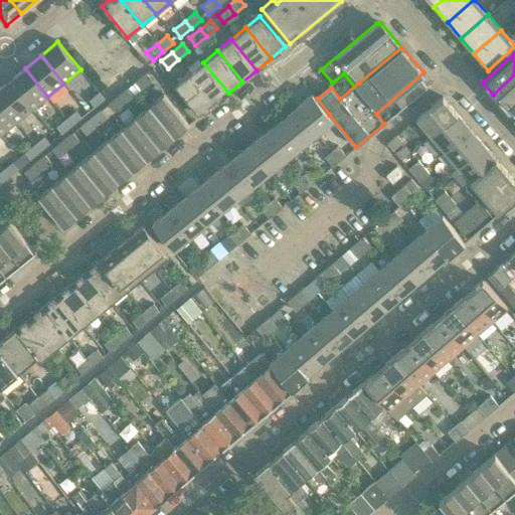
[(203,62),(189,73),(214,105),(228,93),(203,62)]
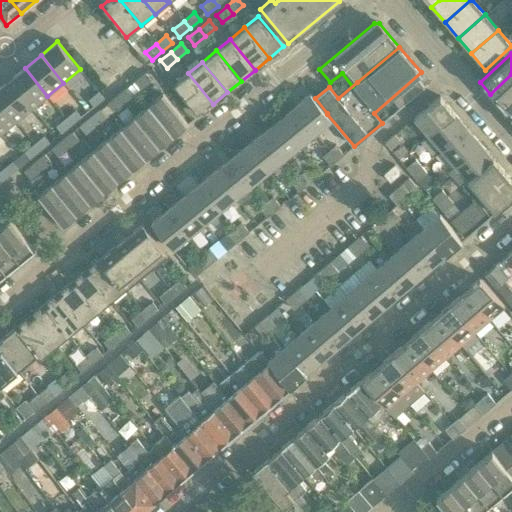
[(25,68),(9,81),(32,109),(47,96),(25,68)]
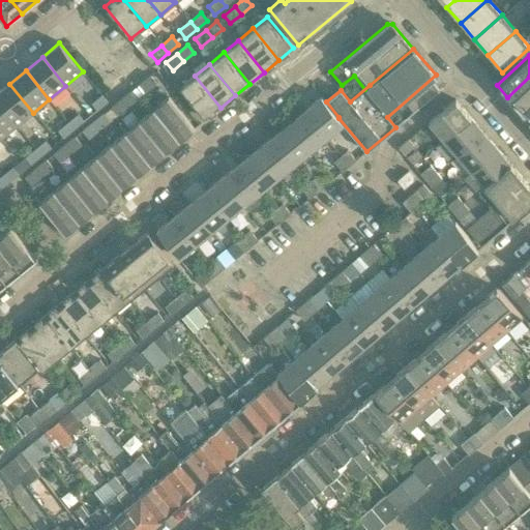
[(150,76),(139,84),(136,87),(142,95),(156,83),(150,76)]
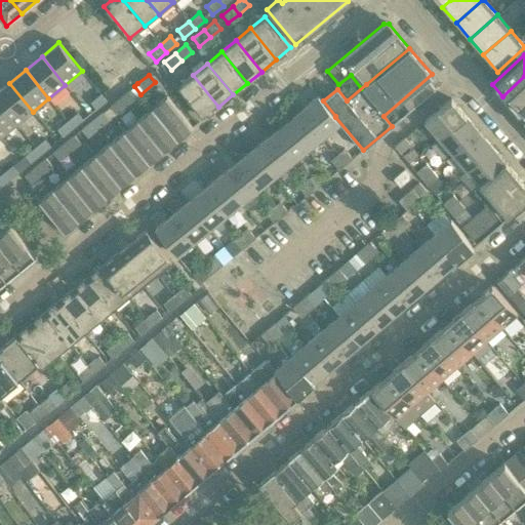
[(218,107),(193,75),(178,87),(204,119),(218,107)]
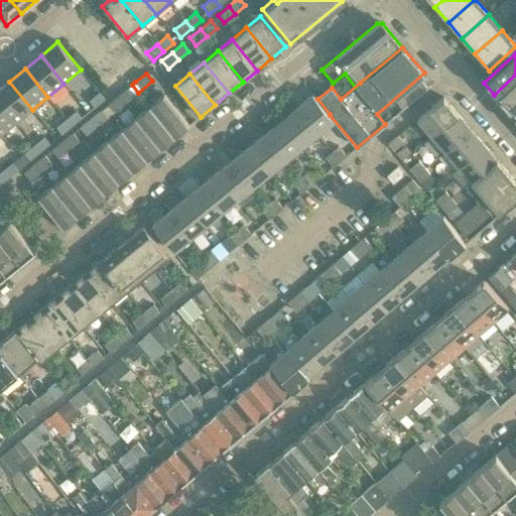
[(515,75),(494,95),(514,116),(515,114),(515,75)]
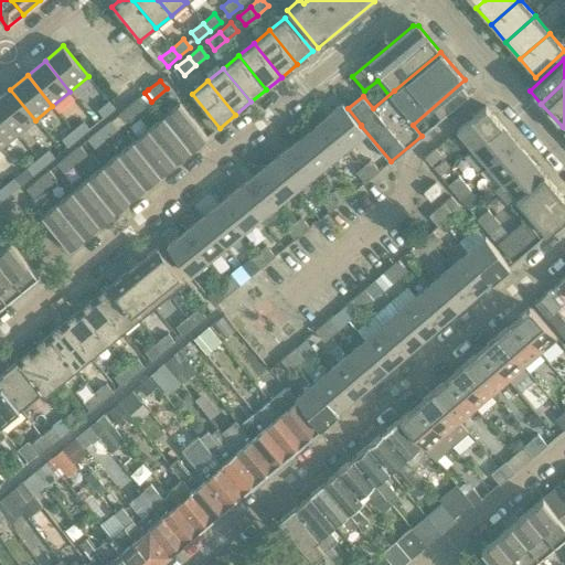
[(10,89),(0,97),(0,113),(18,135),(35,120),(10,89)]
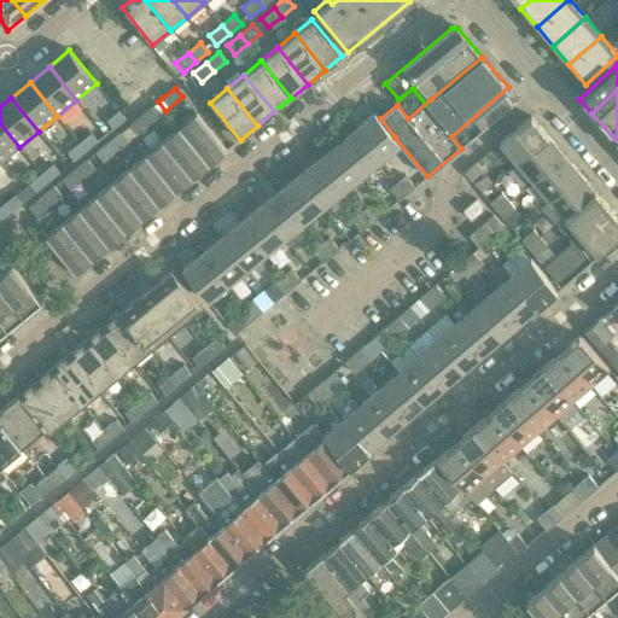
[(149,124),(162,115),(165,111),(158,101),(141,115),(149,124)]
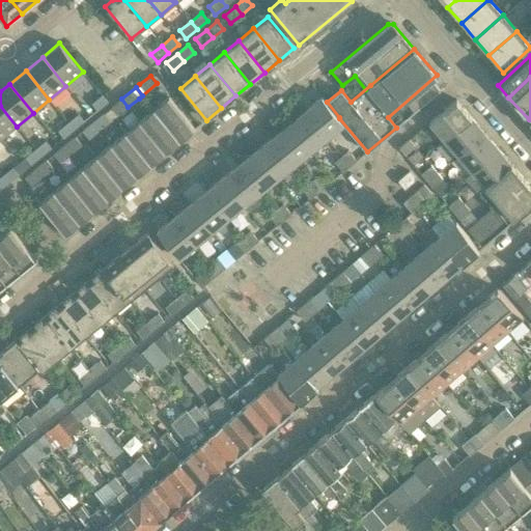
[(91,104),(98,111),(108,103),(102,95),(91,104)]
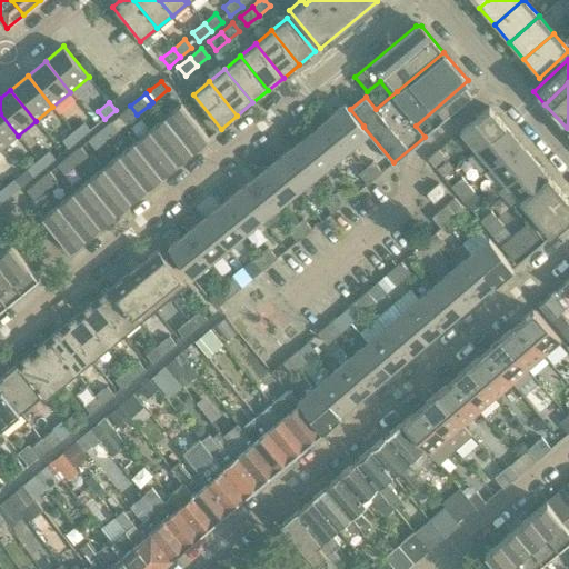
[(181,105),(165,118),(192,151),(209,139),(181,105)]
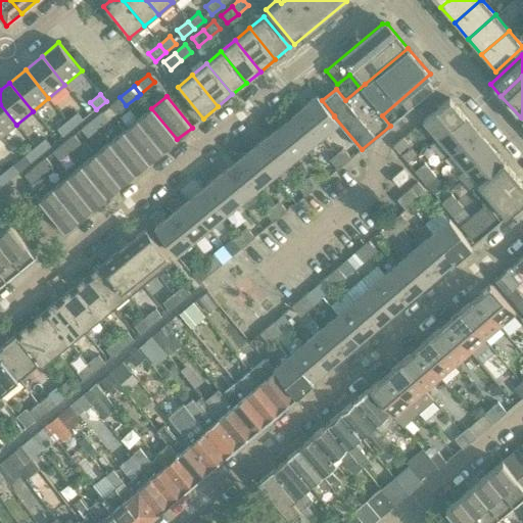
[(317,96),(300,109),(322,136),(338,123),(317,96)]
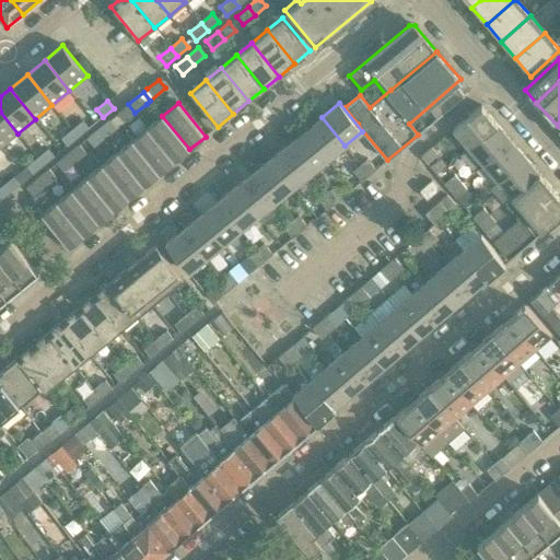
[(128,104),(117,114),(113,117),(119,125),(135,113),(128,104)]
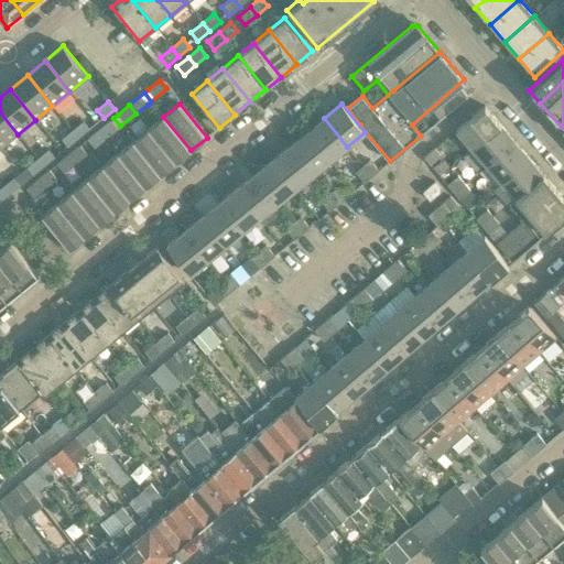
[(456,130),(472,148),(500,123),(485,106),(456,130)]
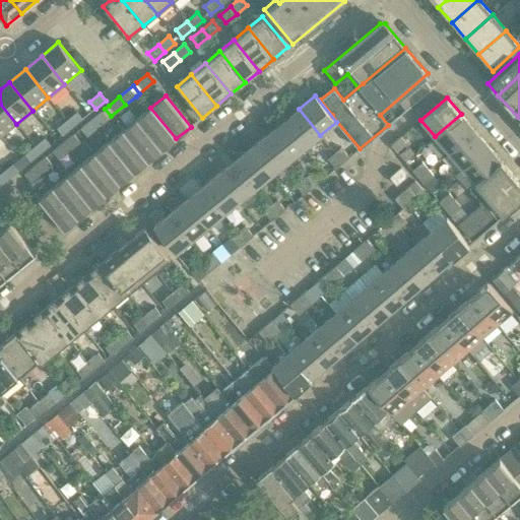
[(0,104),(0,136),(16,124),(0,104)]
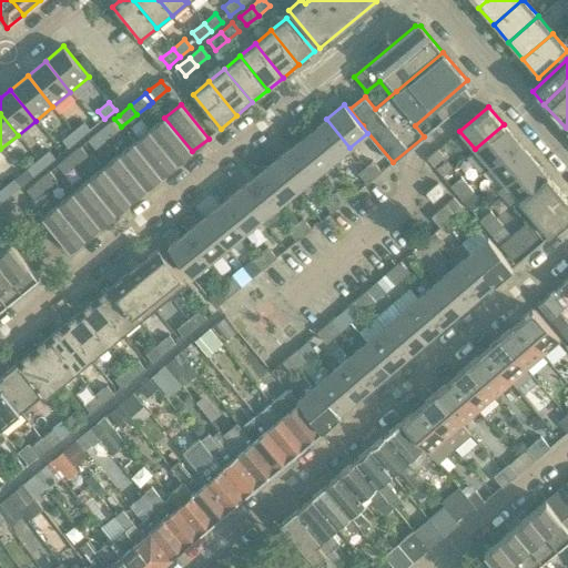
[(164,118),(149,130),(176,164),(192,151),(164,118)]
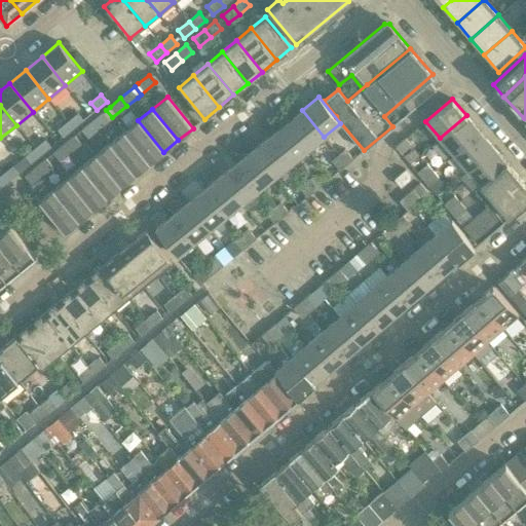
[(98,129),(109,120),(112,117),(106,110),(91,121),(98,129)]
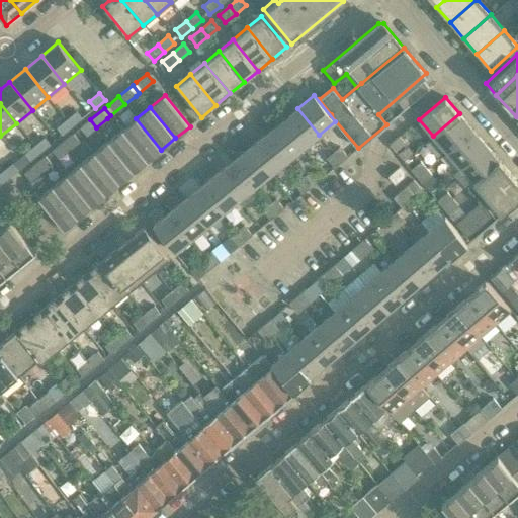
[(297,108),(281,121),(303,148),(319,135),(297,108)]
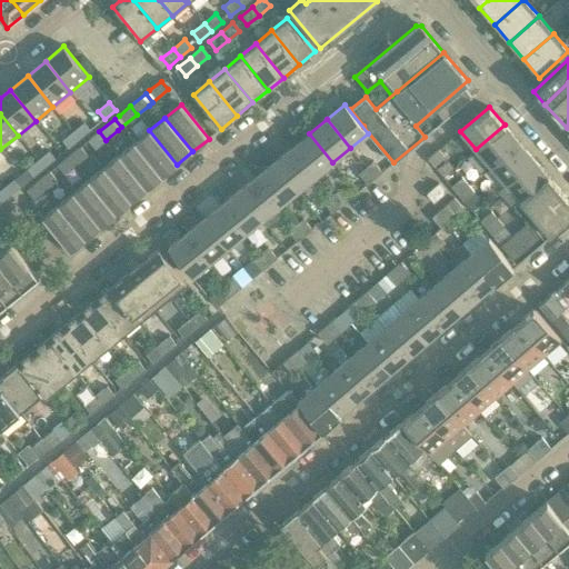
[(83,122),(73,131),(79,139),(90,130),(83,122)]
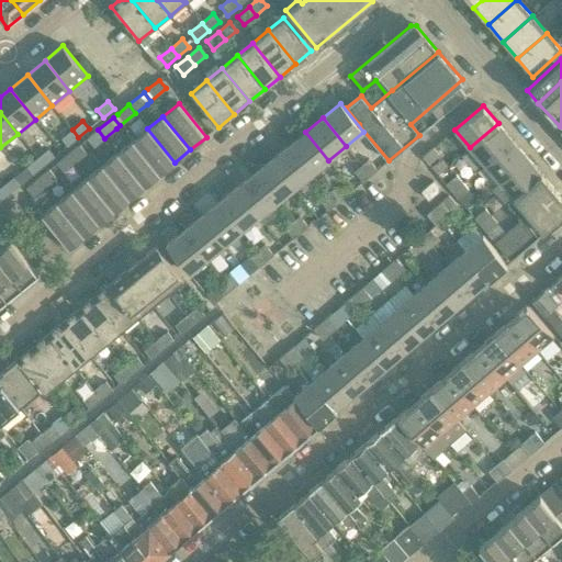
[(470,147),(484,165),(513,141),(498,123),(470,147)]
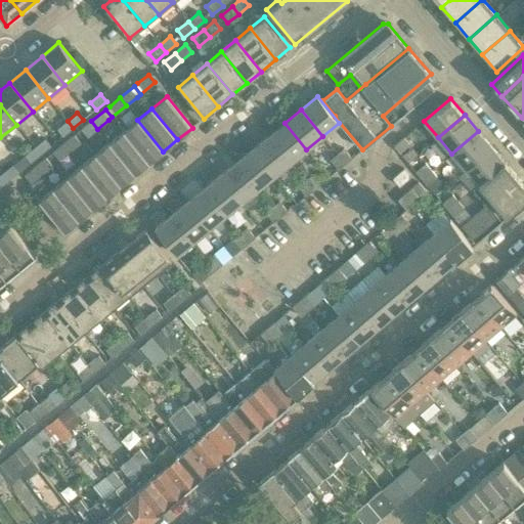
[(137,120),(124,131),(149,163),(163,151),(137,120)]
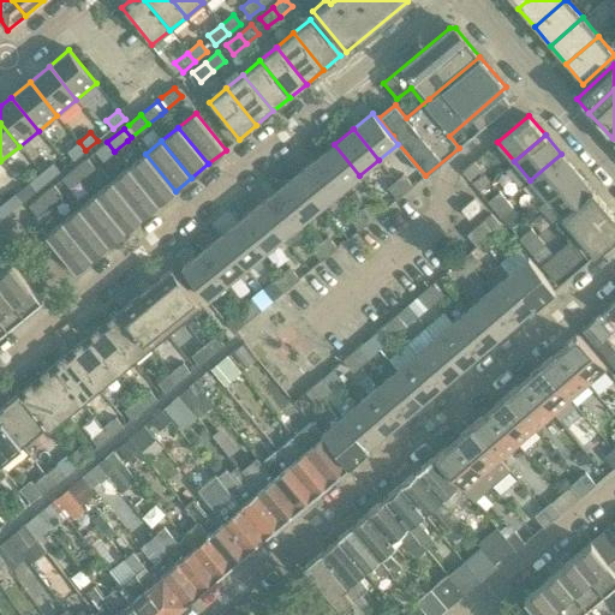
[(85,150),(79,142),(67,151),(73,160),(85,150)]
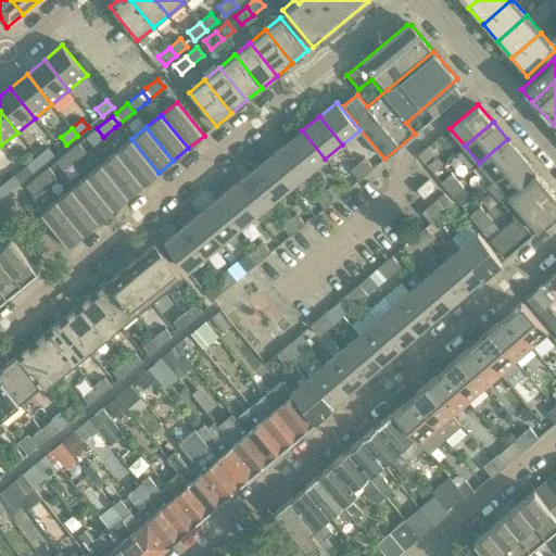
[(103,137),(97,128),(86,137),(92,146),(103,137)]
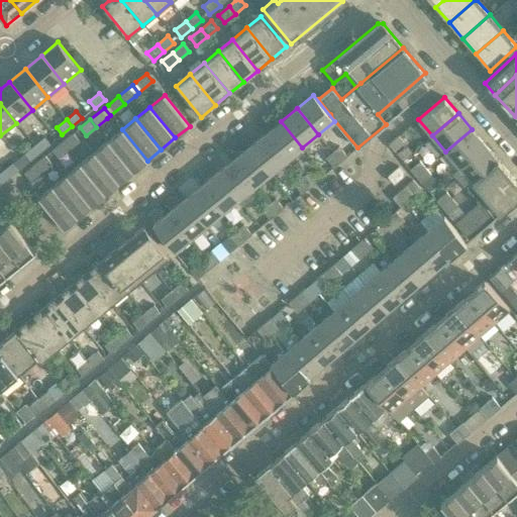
[(281,121),(265,134),(287,161),(302,147),(281,121)]
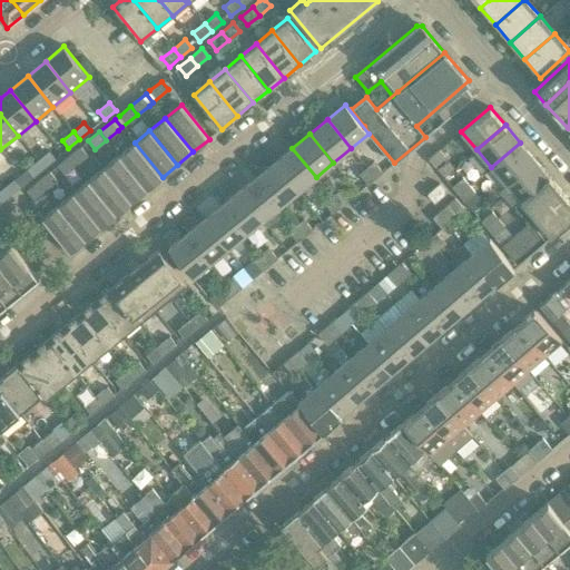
[(135,143),(119,155),(147,189),(163,177),(135,143)]
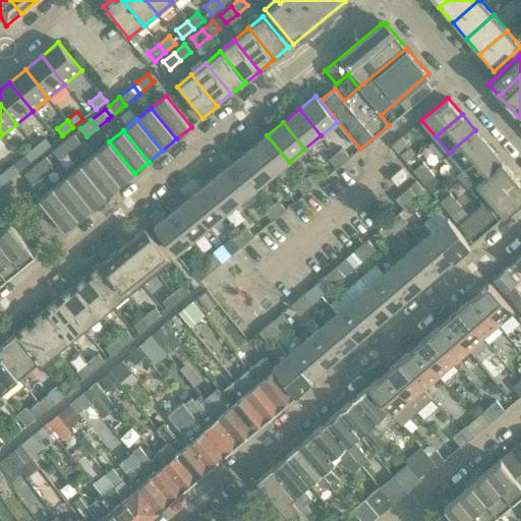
[(449,153),(463,168),(488,146),(475,130),(449,153)]
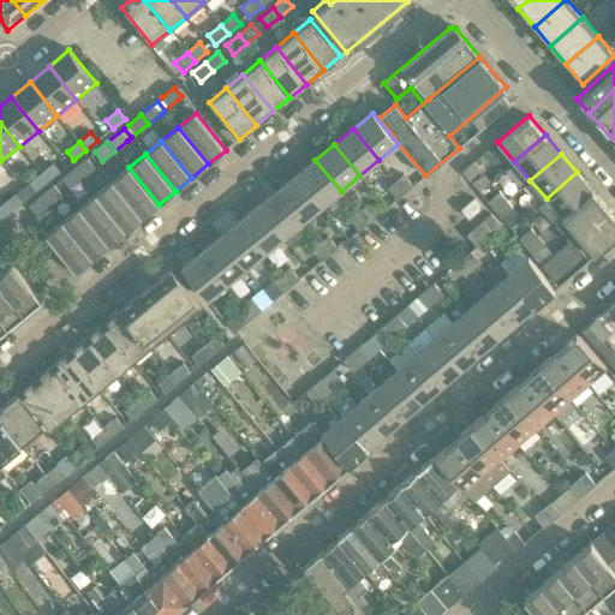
[(87,159),(75,168),(82,178),(94,168),(87,159)]
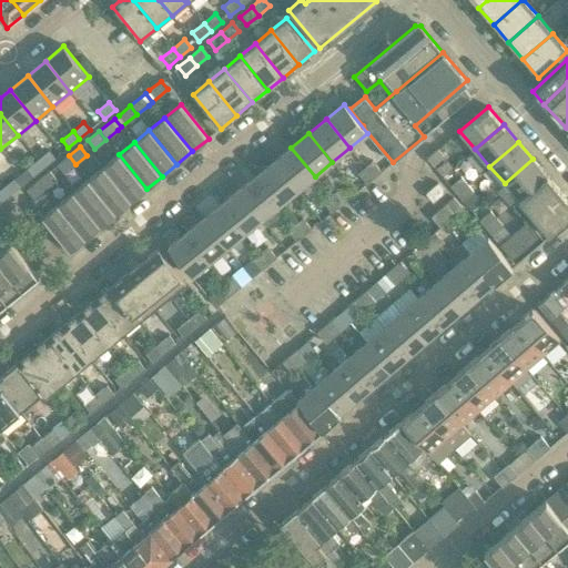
[(291,148),(273,162),(297,191),(315,176),(291,148)]
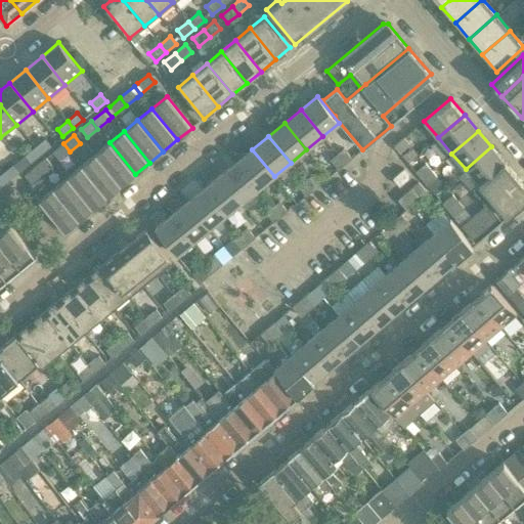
[(394,146),(400,154),(409,145),(404,138),(394,146)]
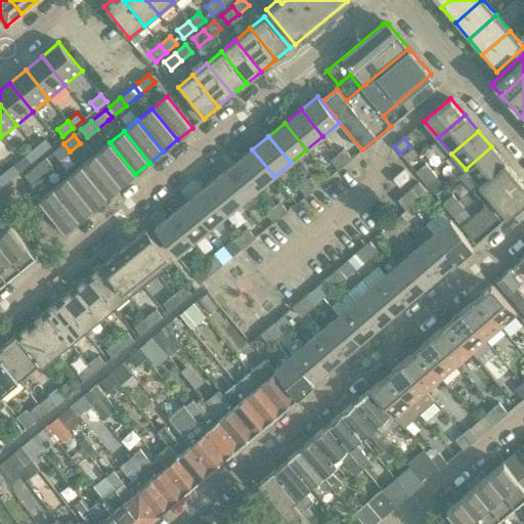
[(45,139),(35,147),(41,155),(50,146),(45,139)]
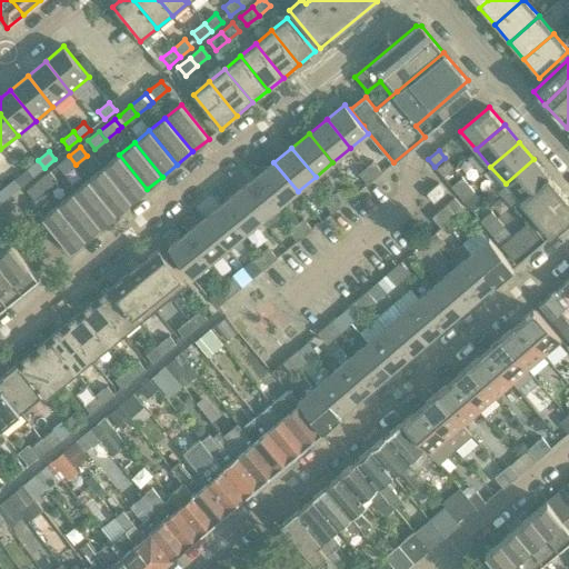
[(119,155),(103,168),(131,201),(147,189),(119,155)]
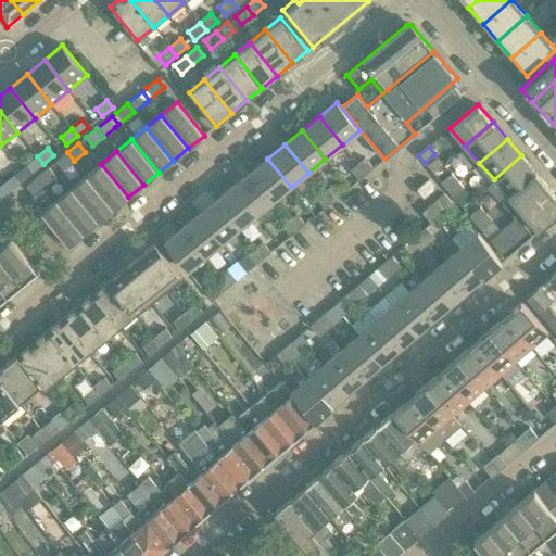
[(74,161),(67,152),(55,162),(62,169),(74,161)]
